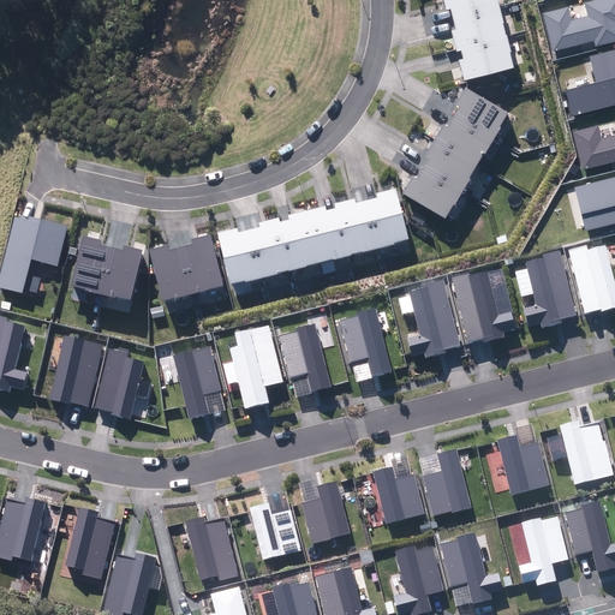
[(443,0),(447,10),(451,10),(452,13),(453,17),(500,5),(497,0),(443,0)]
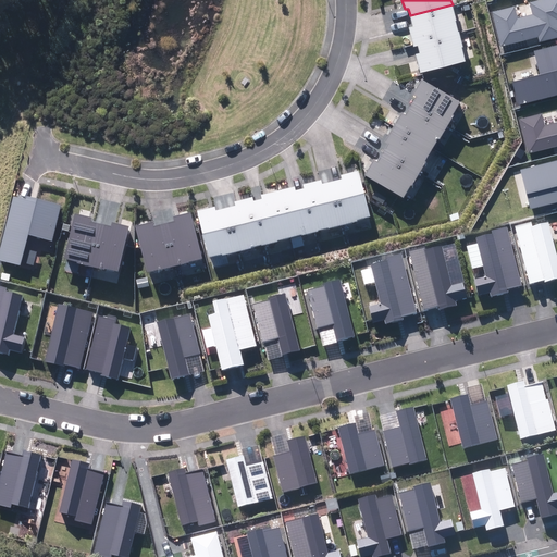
[(540,42),(556,37),(556,0),(536,0),(530,2),(532,14),(518,17),(515,7),(493,12),(502,46),(539,37),(540,42)]
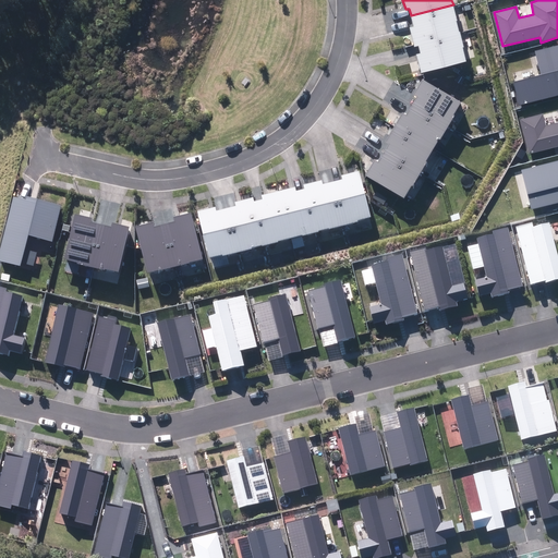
[(458,20),(453,4),(411,15),(412,22),(413,26),(409,27),(413,44),(460,32),(457,21),(458,20)]
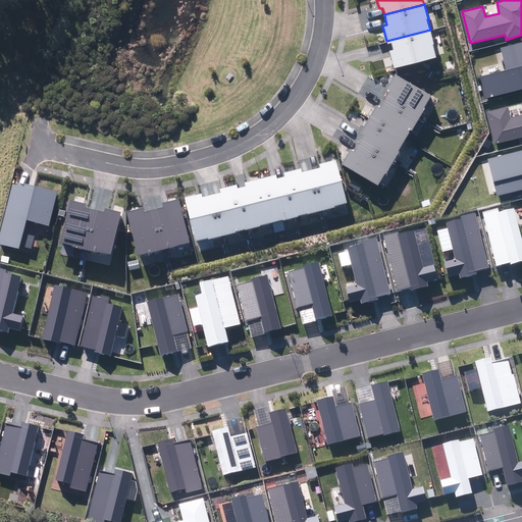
[(389,51),(395,68),(436,57),(432,45),(433,44),(430,30),(386,41),(387,45),(392,44),(393,46),(393,50),(389,51)]
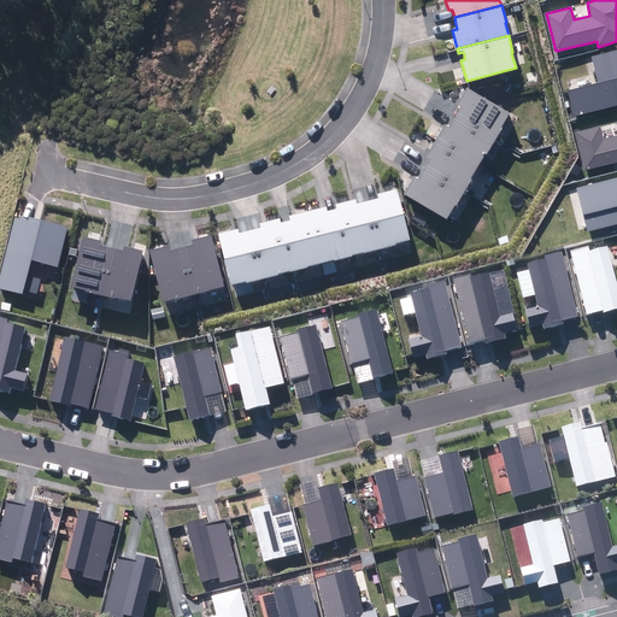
[(574,116),(616,104),(616,50),(592,57),(598,83),(568,90),(574,116)]
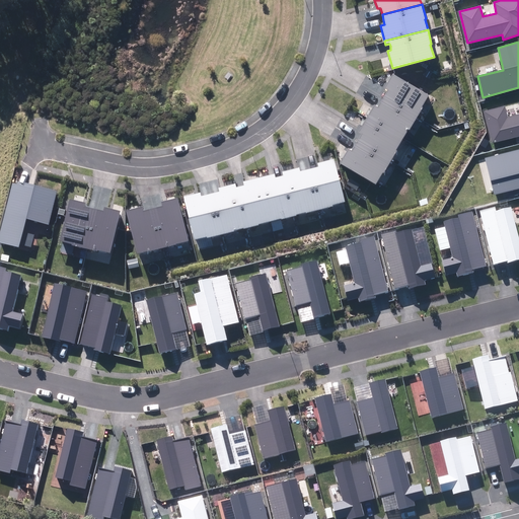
[(429,95),(392,74),(384,88),(388,90),(386,93),(384,97),(418,117),(423,107),(422,107),(429,95)]
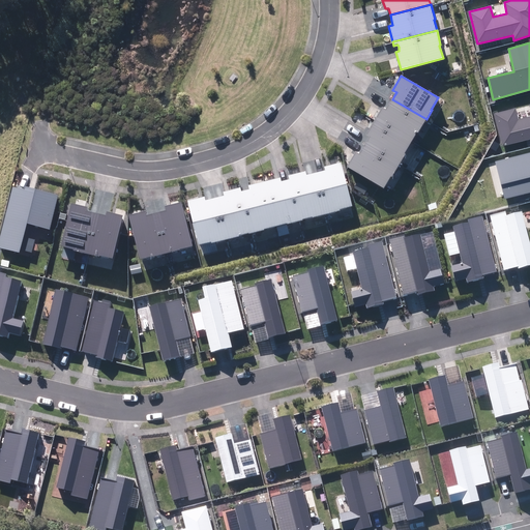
[(382,108),(375,119),(412,141),(417,131),(418,133),(427,119),(392,99),(388,105),(386,110),(382,108)]
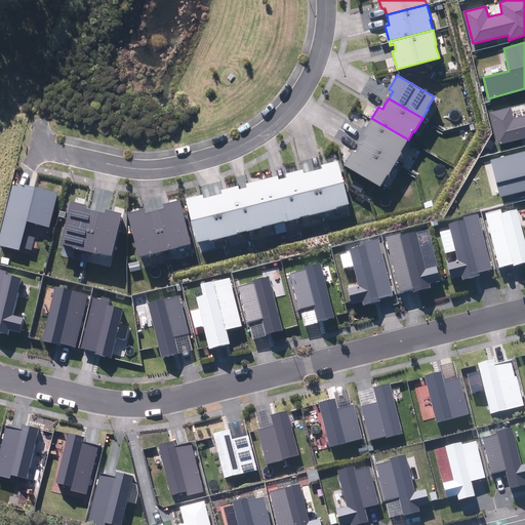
[(524,103),(524,105),(524,115),(514,118),(511,108),(490,113),(498,145),(524,137),(524,103)]
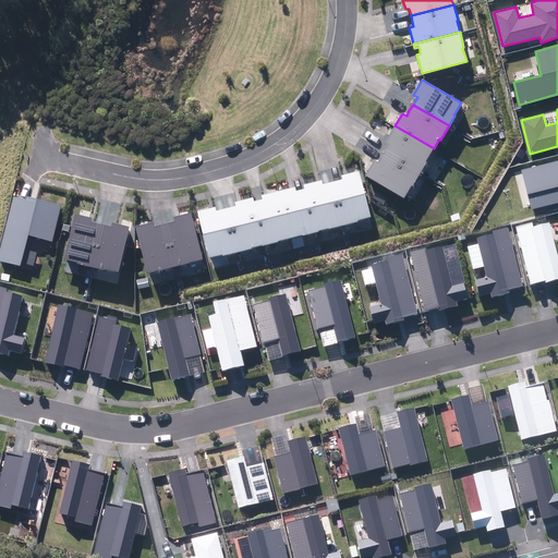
[(434,148),(395,125),(385,142),(388,144),(387,147),(384,153),(420,174),(427,162),(426,161),(434,148)]
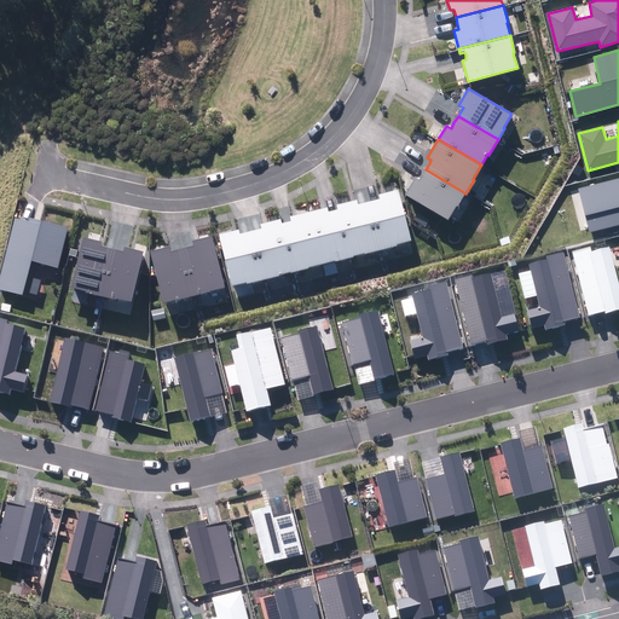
[(415,177),(405,195),(449,220),(457,206),(458,207),(466,194),(426,169),(420,179),(415,177)]
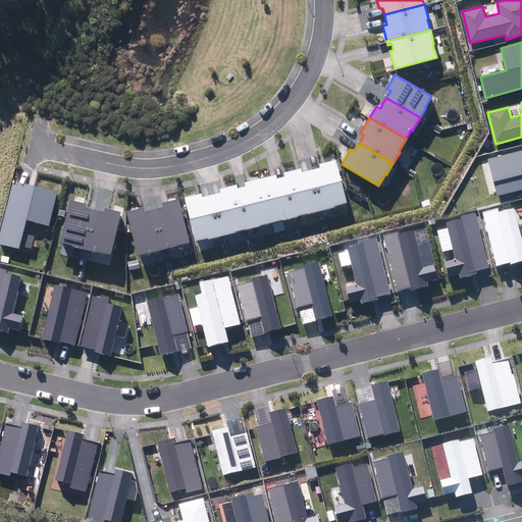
[(521,150),(488,159),(497,196),(521,189),(521,150)]
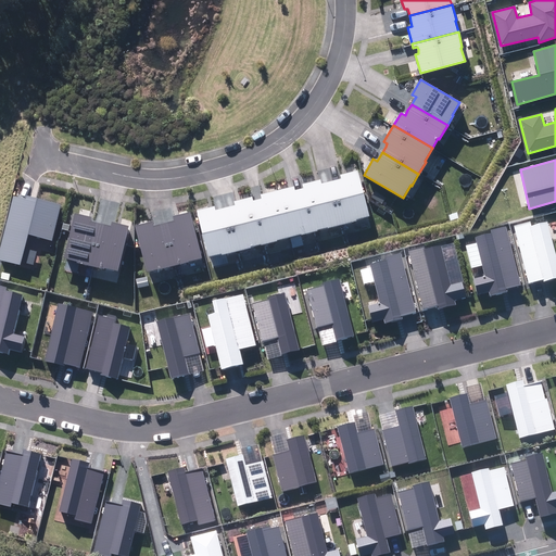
[(337,180),(331,181),(343,225),(356,222),(356,219),(370,216),(358,171),(340,175),(342,179),(337,180)]
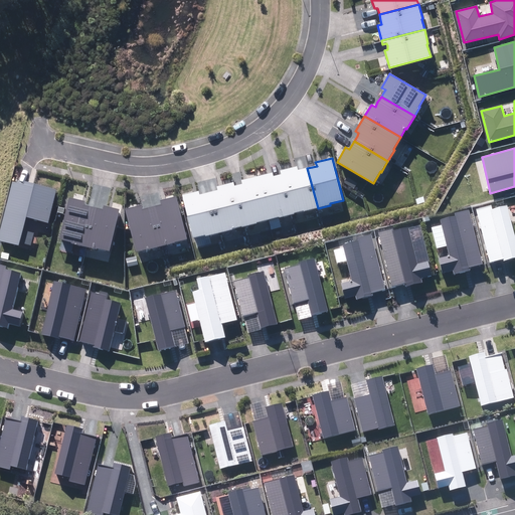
[(318,208),(307,168),(303,169),(298,170),(297,166),(282,170),(294,214),(295,214),(294,213),(304,210),(304,211),(318,208)]
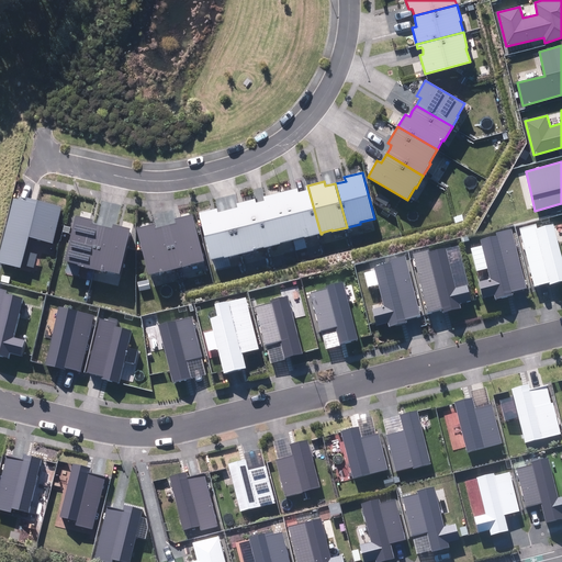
[(281,192),(293,239),(304,237),(321,234),(307,186),(305,187),(306,190),(303,191),(299,192),(298,189),(281,192)]
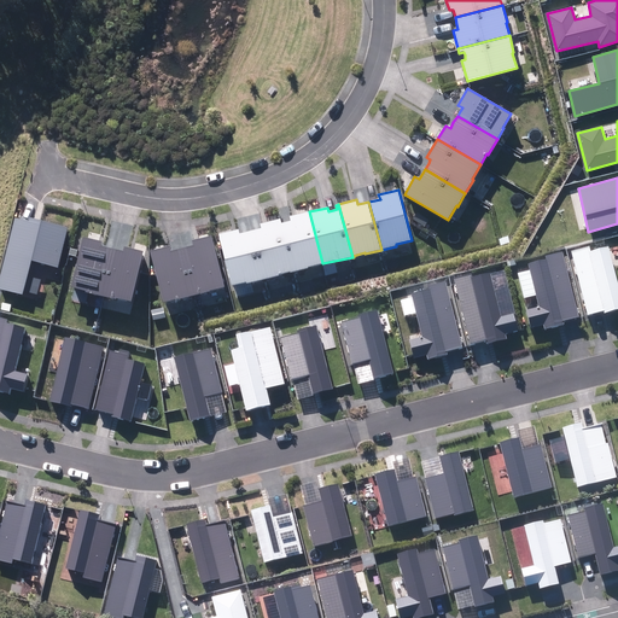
[(286,222),(281,223),(293,272),(309,268),(308,267),(322,263),(309,211),(290,216),(291,221),(286,222)]
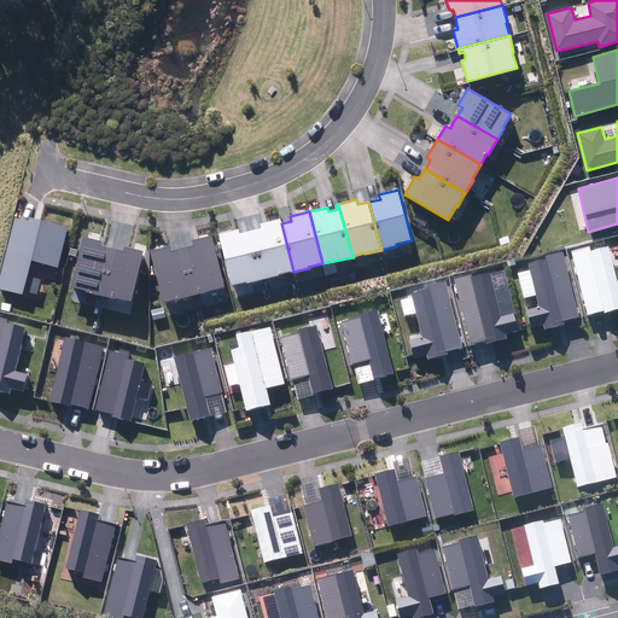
[(31,261),(58,267),(68,227),(30,217),(29,221),(23,220),(15,217),(0,274),(0,289),(23,296),(31,261)]
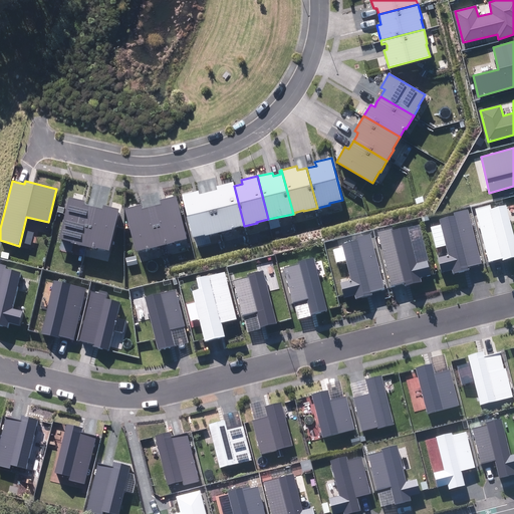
[(213,191),(209,192),(219,232),(231,229),(231,228),(241,226),(241,227),(244,226),(234,186),(233,182),(216,186),(217,190),(213,191)]
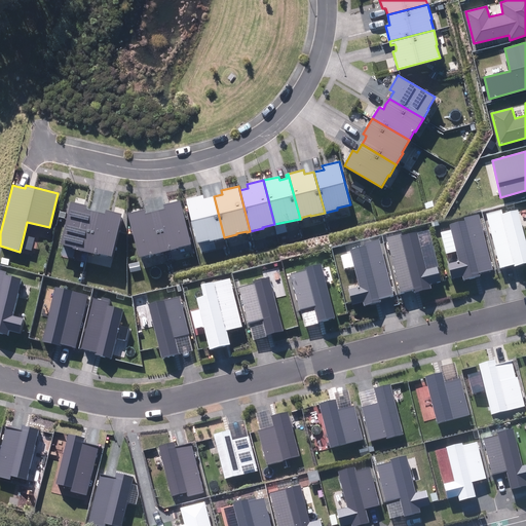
[(224,237),(214,196),(209,197),(204,198),(203,194),(186,198),(196,243),(210,240),(210,241),(224,237)]
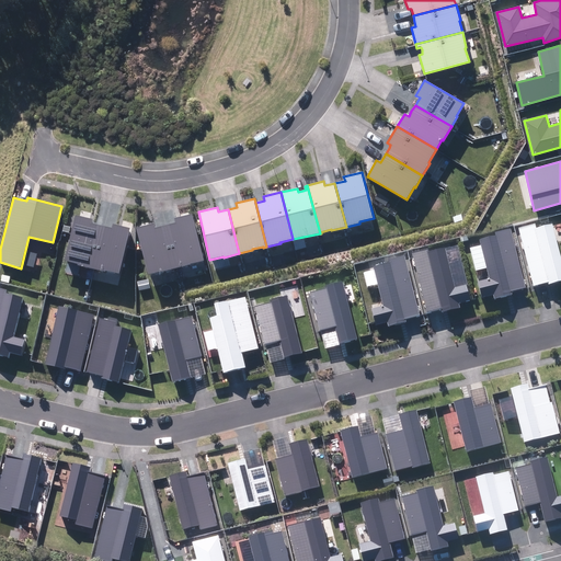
[(172,224),(165,226),(176,267),(204,261),(192,214),(174,218),(175,222),(172,224)]
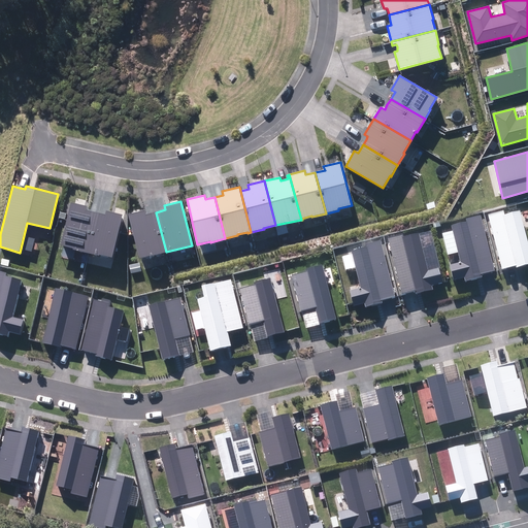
[(71,202),(61,245),(73,249),(73,250),(89,253),(98,212),(94,211),(87,210),(88,206),(71,202)]
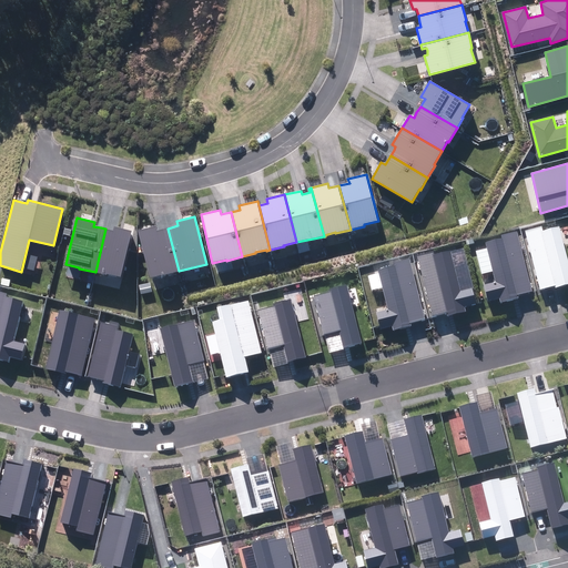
[(525,230),(540,290),(548,287),(556,285),(556,287),(567,284),(567,260),(559,226),(544,231),(543,225),(525,230)]
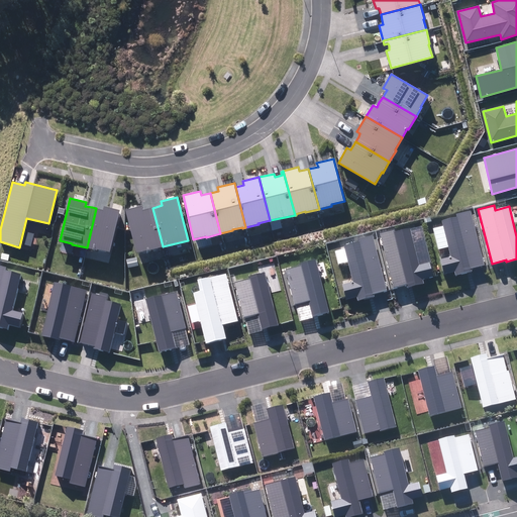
[(100,209),(96,208),(87,247),(97,250),(97,249),(109,252),(120,210),(104,206),(103,210),(100,209)]
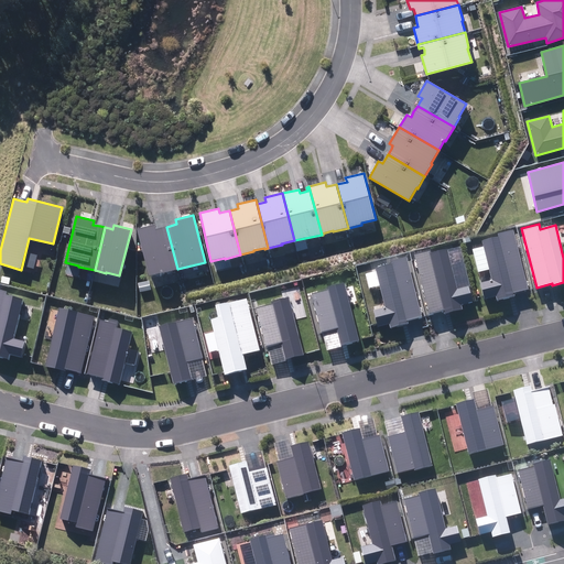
[(177,269),(166,227),(162,227),(156,229),(155,225),(137,229),(149,275),(177,269)]
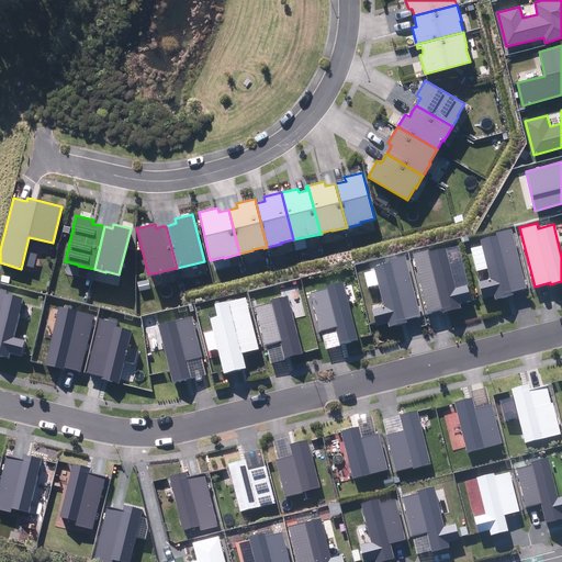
[(495,295),(495,298),(513,294),(512,291),(519,289),(526,288),(513,228),(495,232),(496,236),(481,239),(490,279),(478,281),(482,298),(495,295)]
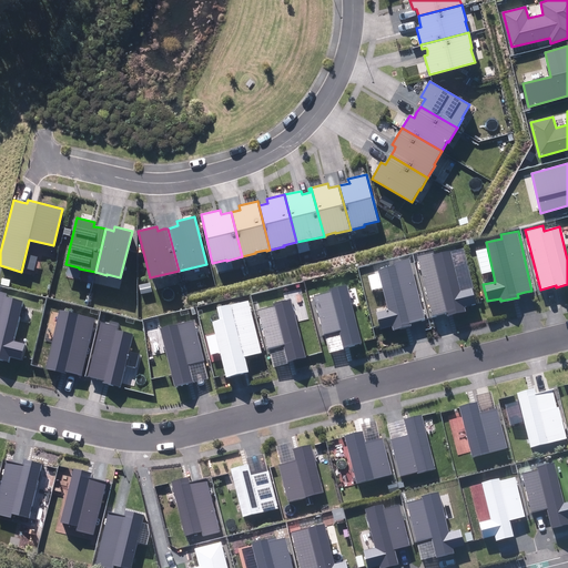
[(418,256),(432,314),(440,312),(447,311),(448,315),(465,311),(464,306),(476,304),(473,287),(460,291),(450,251),(434,254),(433,253),(418,256)]
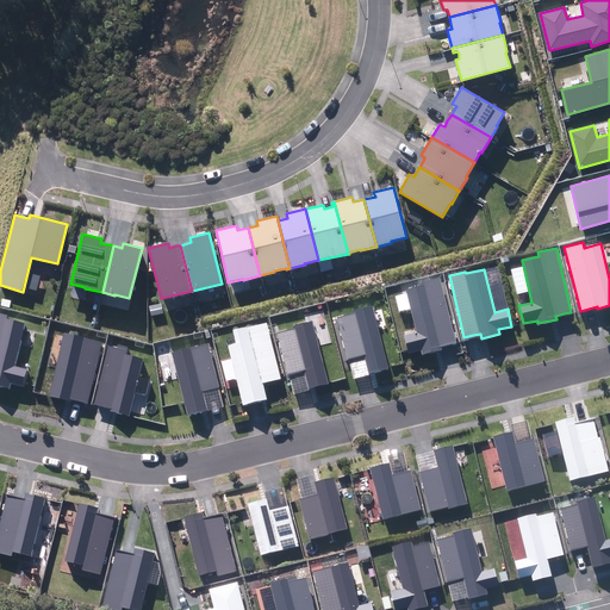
[(421,350),(423,355),(442,349),(441,346),(448,343),(456,342),(440,278),(423,282),(424,285),(406,290),(417,332),(404,336),(408,350),(409,353),(421,350)]
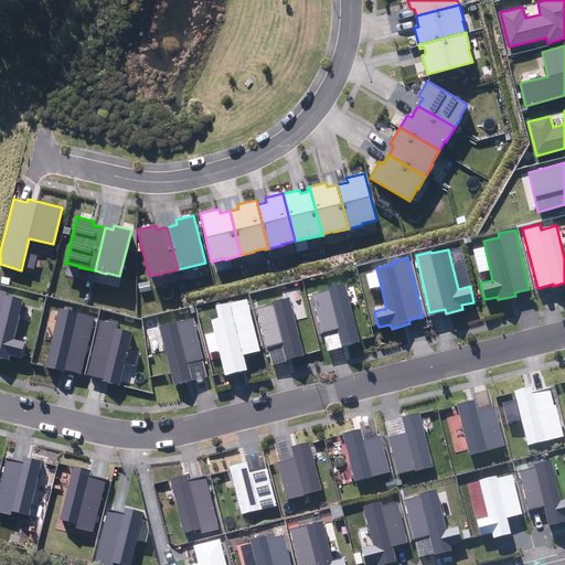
[(338,329),(341,344),(359,340),(345,284),(328,288),(328,290),(312,294),(322,333),(323,333),(338,329)]
